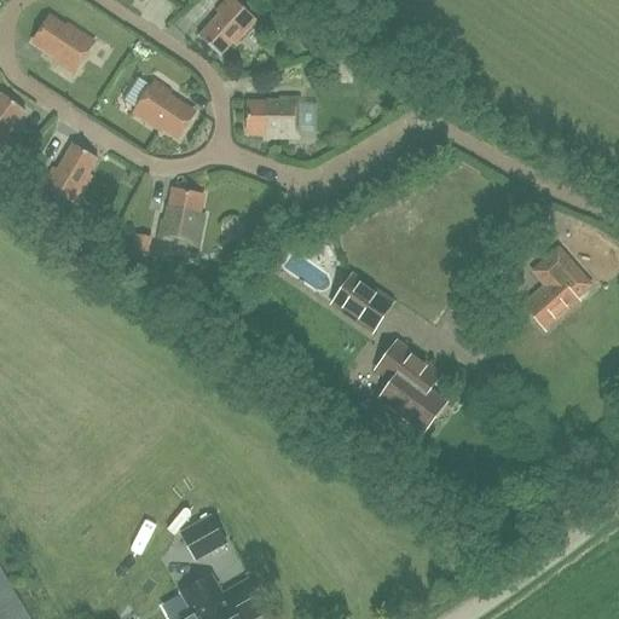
[(197,38),(219,57),(231,44),(235,46),(256,23),(230,0),(225,0),(215,11),(219,15),(197,38)]
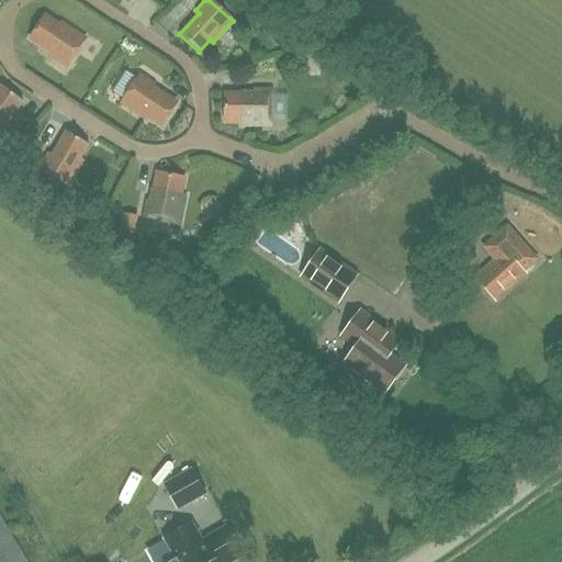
[(51,57),(65,67),(85,37),(62,22),(58,25),(45,17),(30,38),(54,54),(51,57)]
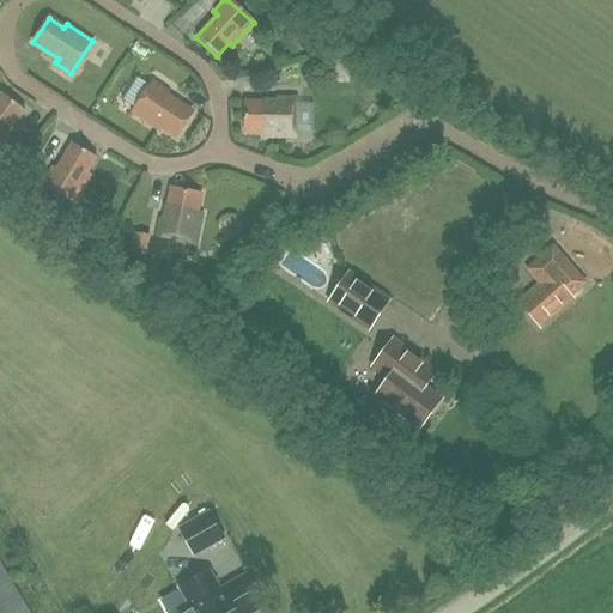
[(165,96),(169,91),(153,80),(132,113),(157,131),(161,127),(175,137),(192,113),(165,96)]
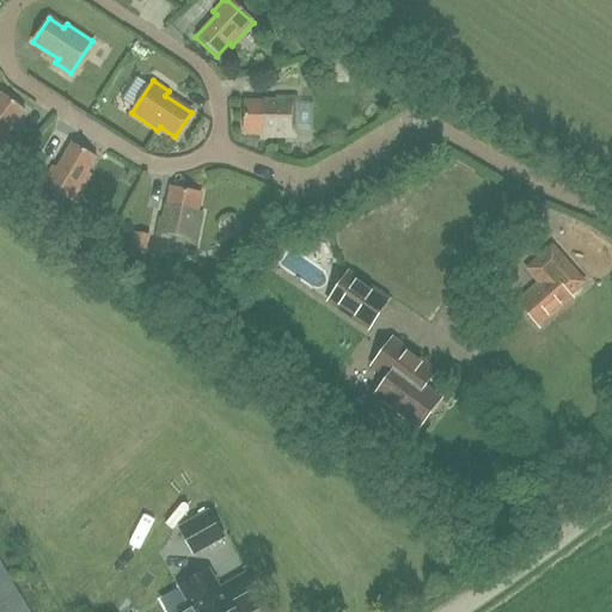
[(6,134),(24,110),(1,93),(0,93),(0,150),(10,138),(6,134)]
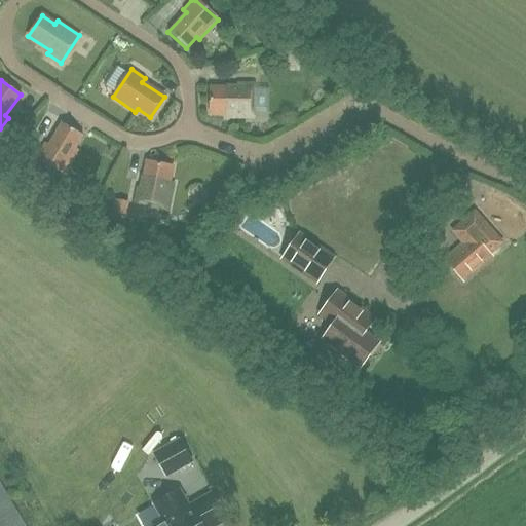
[(226,117),(253,117),(253,84),(237,84),(237,88),(210,88),(210,113),(226,113),(226,117)]
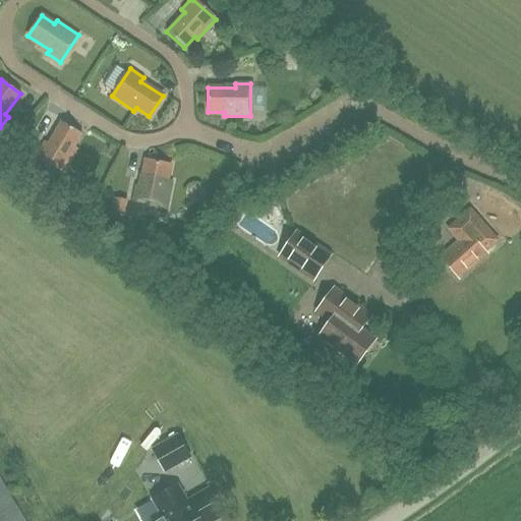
[(47,143),(44,141),(36,156),(64,172),(77,149),(73,147),(81,133),(60,121),(47,143)]
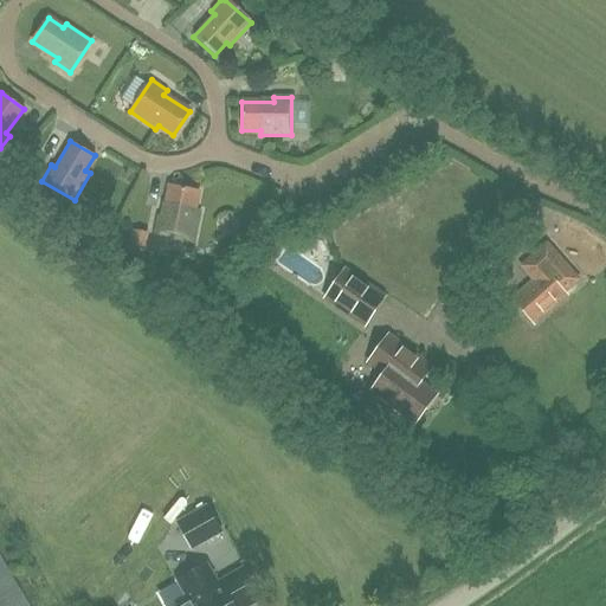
[(197,192),(169,186),(163,217),(159,216),(155,234),(192,242),(198,211),(193,211),(197,192)]
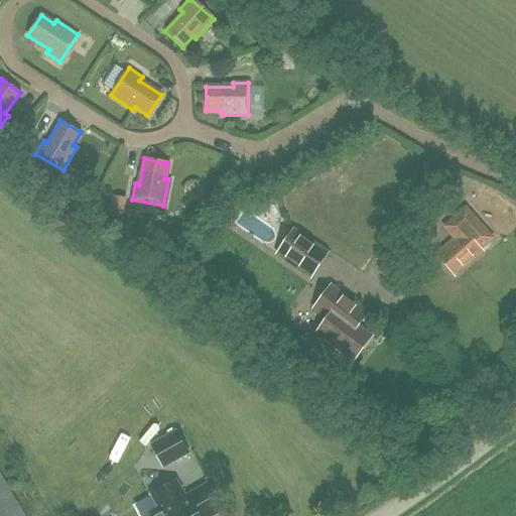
[(127,202),(111,198),(107,216),(123,219),(127,202)]
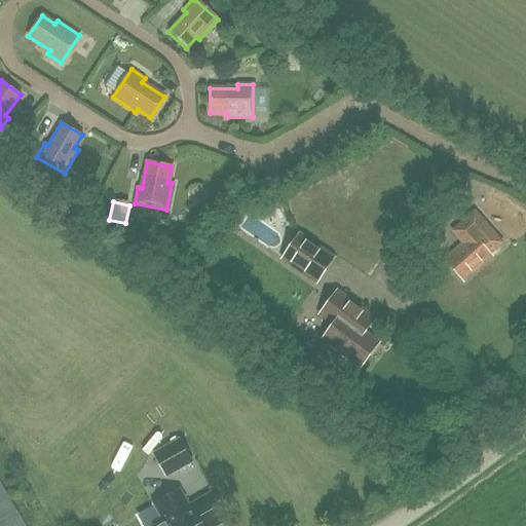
[(399,239),(414,250),(435,221),(419,211),(399,239)]
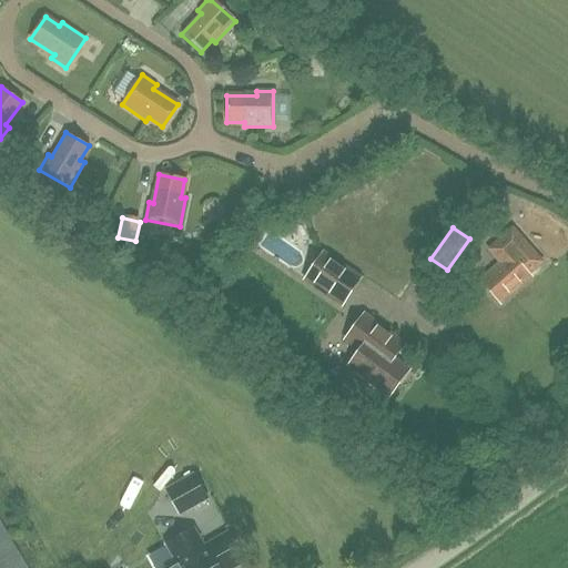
[(529,274),(543,262),(513,229),(489,250),(500,262),(479,281),(499,305),(531,277),(529,274)]
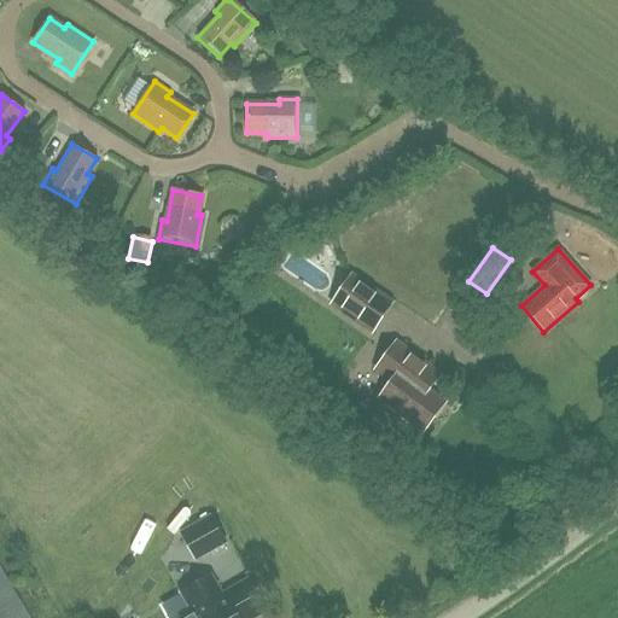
[(353,275),(333,303),(373,331),(391,303),(353,275)]
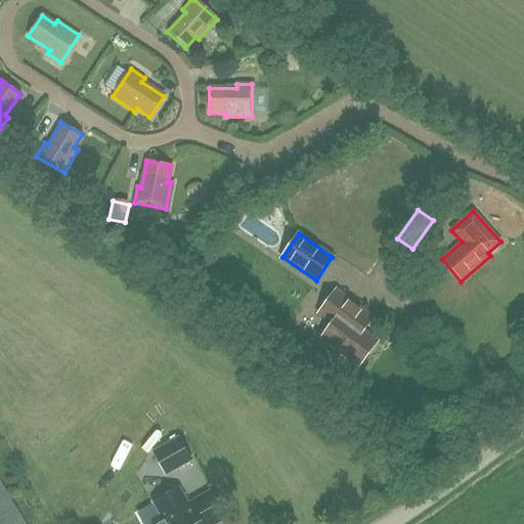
[(313,356),(321,362),(342,378),(354,361),(358,365),(377,341),(362,331),(373,317),(336,291),(319,313),(334,323),(322,338),(324,340),(313,356)]
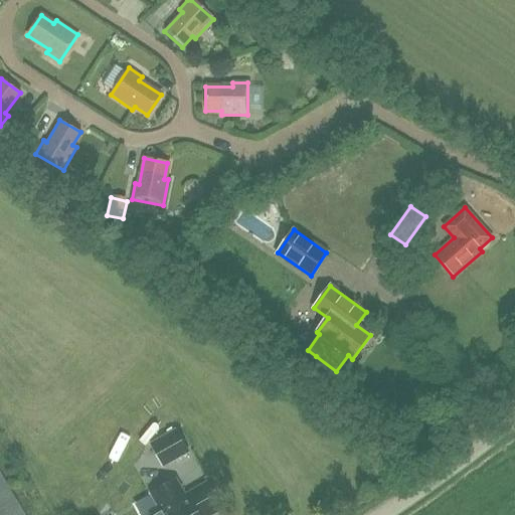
[(175,431),(150,445),(162,467),(187,453),(175,431)]
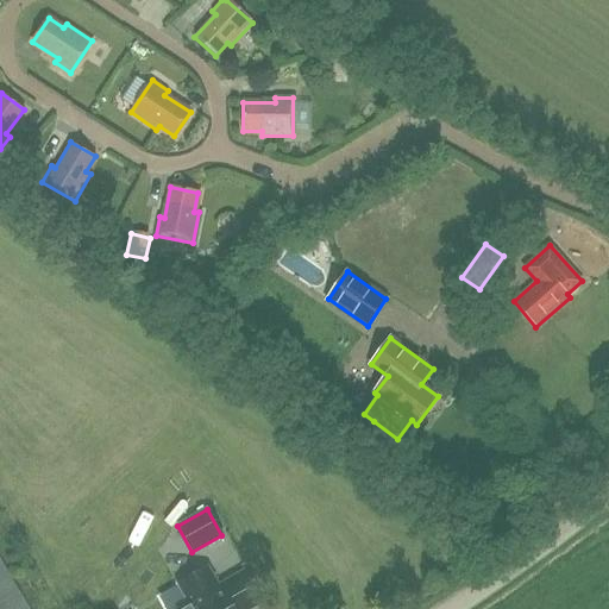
[(0,608),(26,608),(0,564),(0,608)]
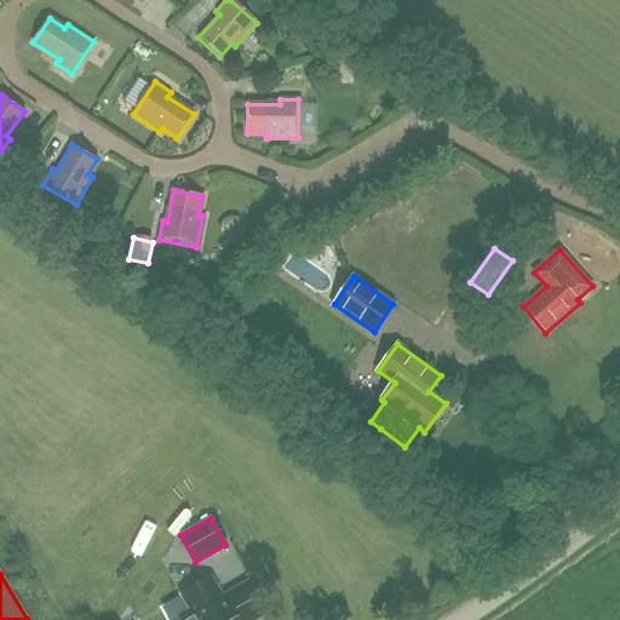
[(252,619),(265,613),(248,583),(222,598),(211,578),(181,596),(193,616),(187,619),(252,619)]
